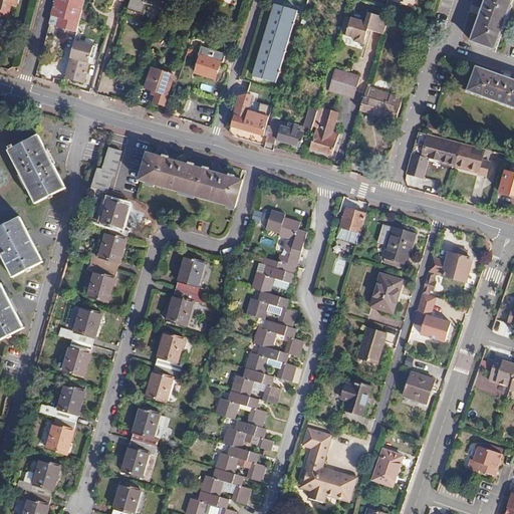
[(0,0),(0,16),(7,19),(11,5),(16,6),(17,0),(0,0)]
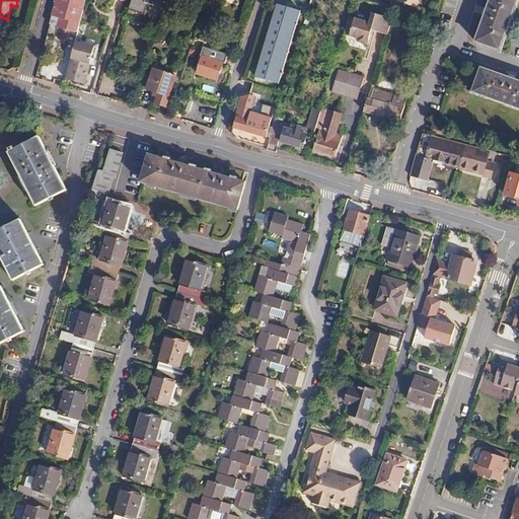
[(77,32),(85,0),(84,0),(55,0),(49,25),(77,32)]
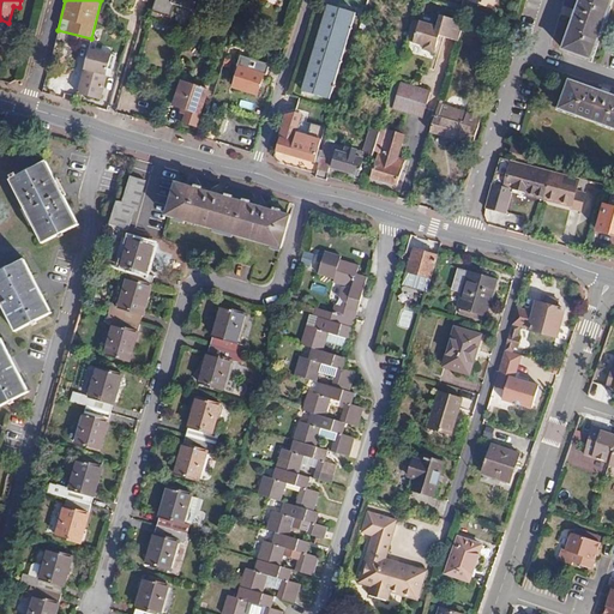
[(193,10),(196,0),(156,0),(151,18),(169,24),(175,5),(193,10)]
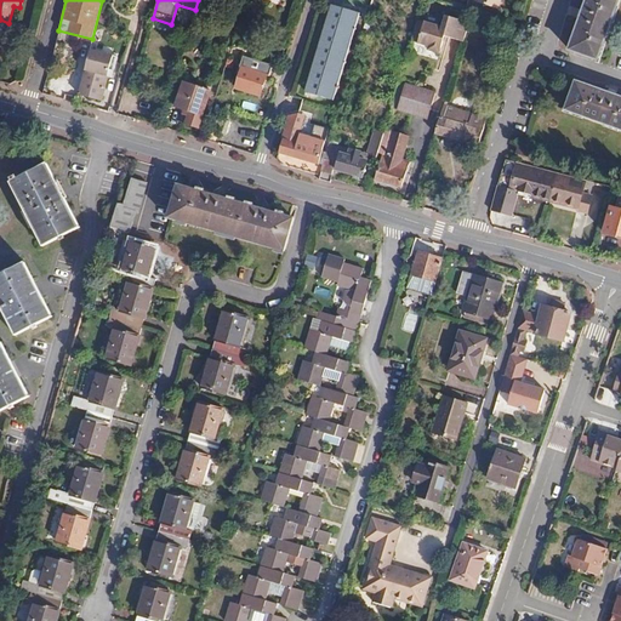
[(586,0),(569,50),(598,61),(619,0),(586,0)]
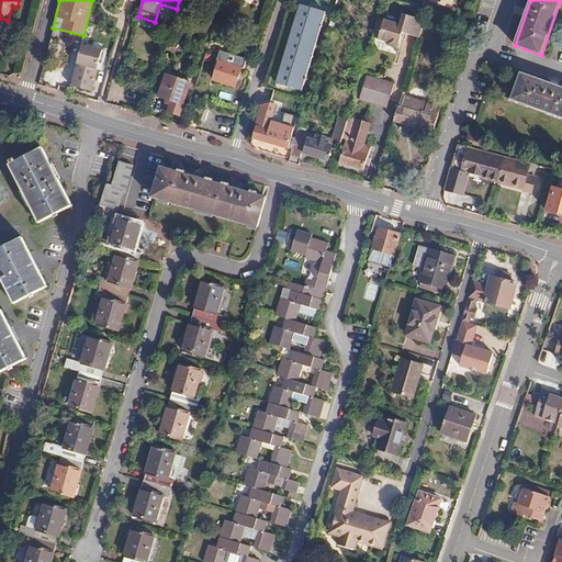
[(301,3),(277,83),(302,91),(326,11),(301,3)]
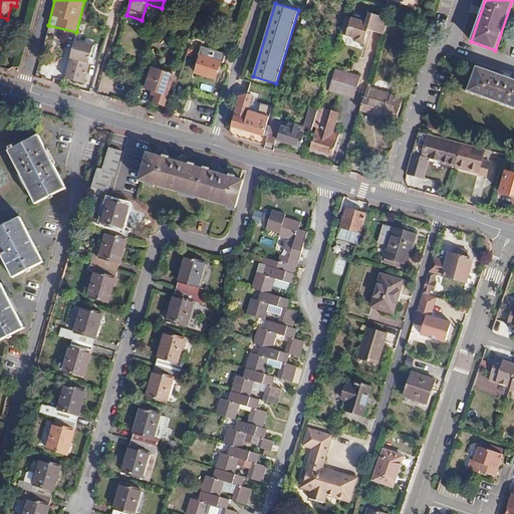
[(365,34),(366,29),(383,34),(389,18),(369,12),(366,22),(345,16),(340,34),(356,38),(355,41),(364,44),(367,34),(365,34)]
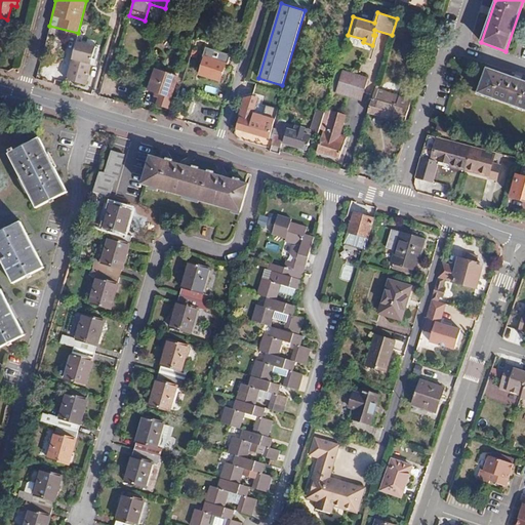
[(86,85),(96,48),(75,42),(66,79),(86,85)]
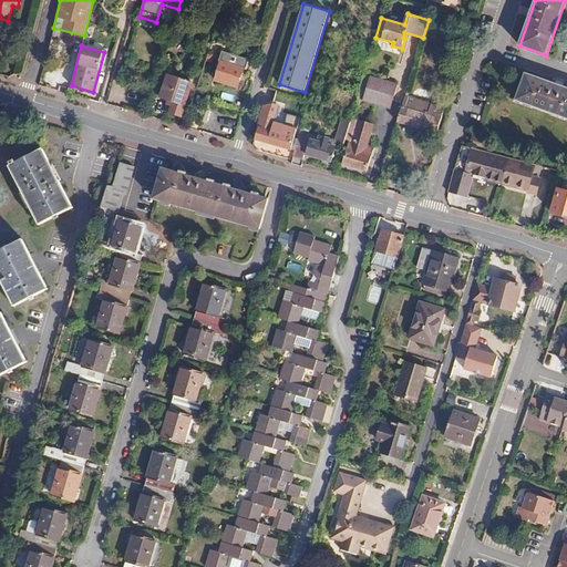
[(223,51),(219,61),(220,62),(215,80),(218,81),(238,86),(245,69),(246,69),(249,60),(244,58),(223,51)]
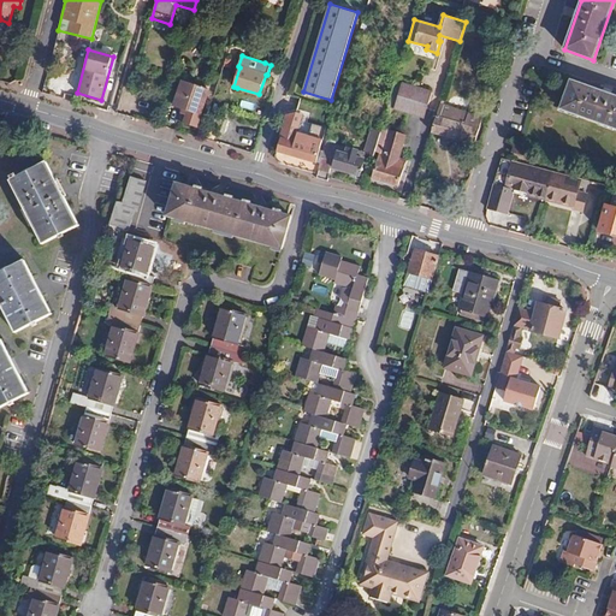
[(196,126),(209,90),(182,81),(173,106),(182,108),(181,112),(187,113),(184,123),(196,126)]
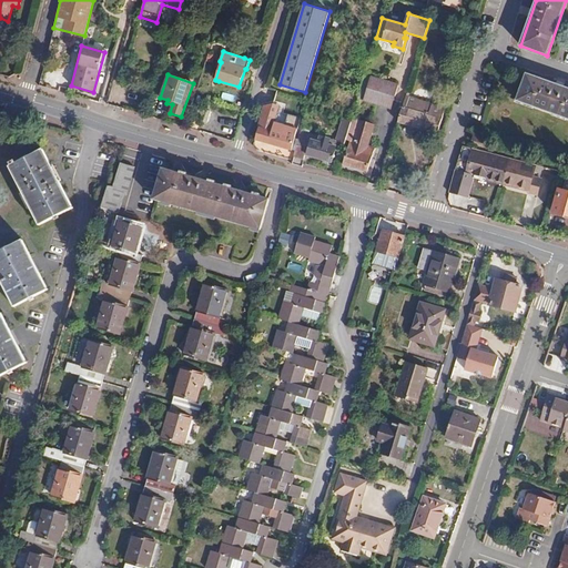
[(567,89),(526,74),(516,101),(567,119),(567,89)]
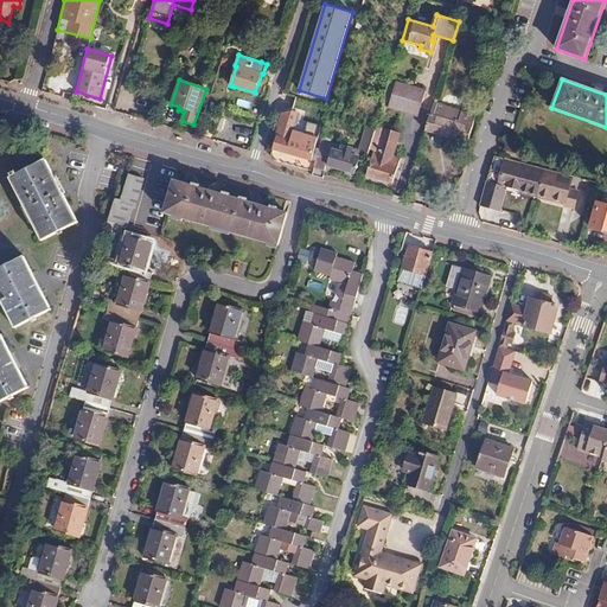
[(417,116),(426,90),(397,82),(389,109),(417,116)]
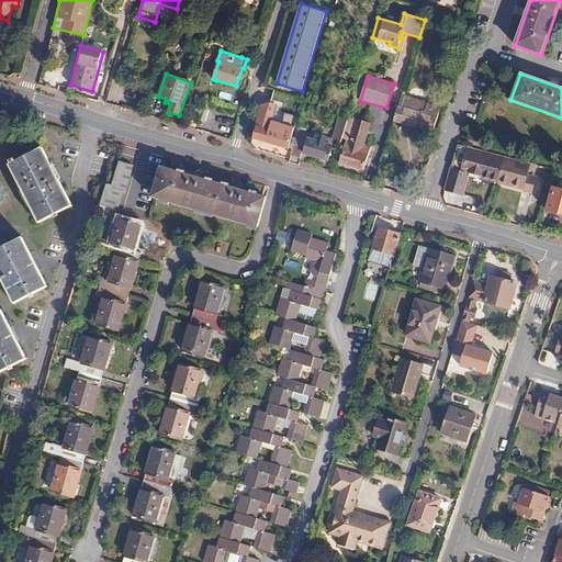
[(433,133),(440,107),(402,96),(394,122),(433,133)]
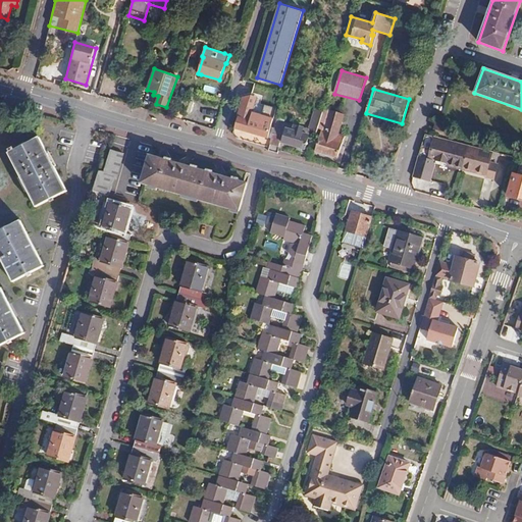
[(271,140),(277,120),(278,117),(263,112),(261,119),(256,118),(257,115),(253,113),(255,106),(243,102),(233,132),(237,137),(269,147),(271,140)]
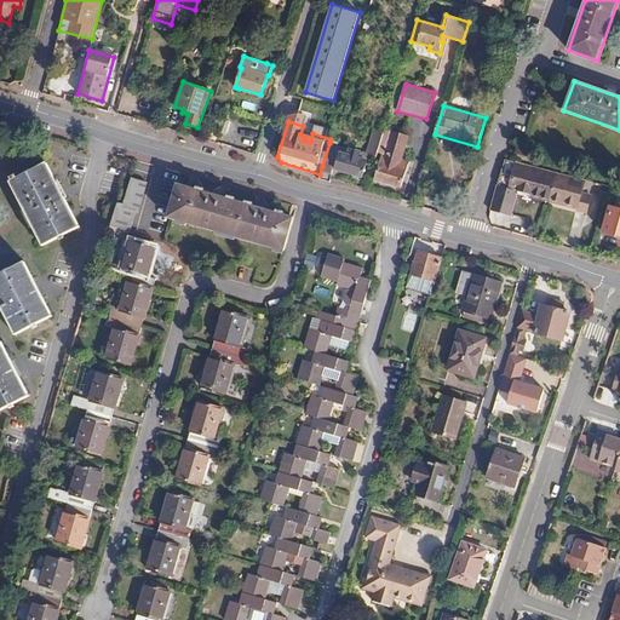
[(375,156),(383,135),(383,133),(373,130),(366,154),(375,156)]
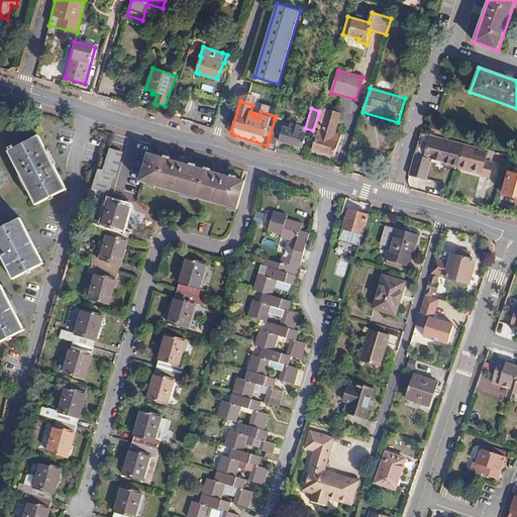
[(334,157),(341,134),(336,132),(341,114),(320,108),(319,111),(319,112),(314,127),(318,129),(312,150),(334,157)]
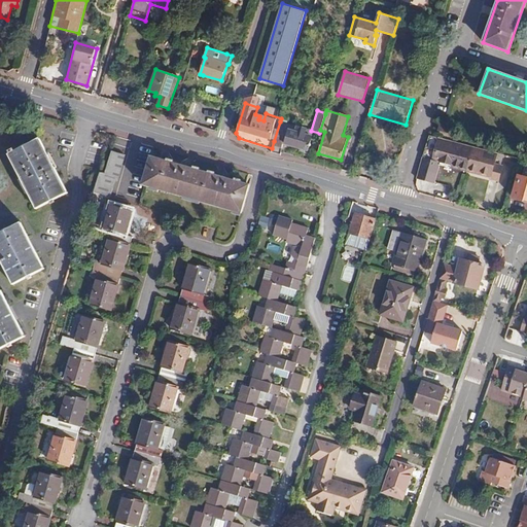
[(306,134),(306,130),(280,121),(274,141),(272,148),(271,152),(279,154),(280,151),(282,144),(307,151),(312,136),(306,134)]
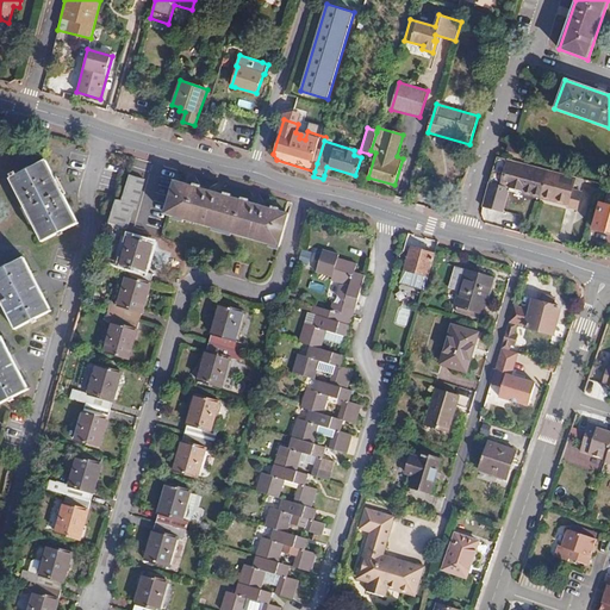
[(506,151),(521,155),(523,145),(508,142),(506,151)]
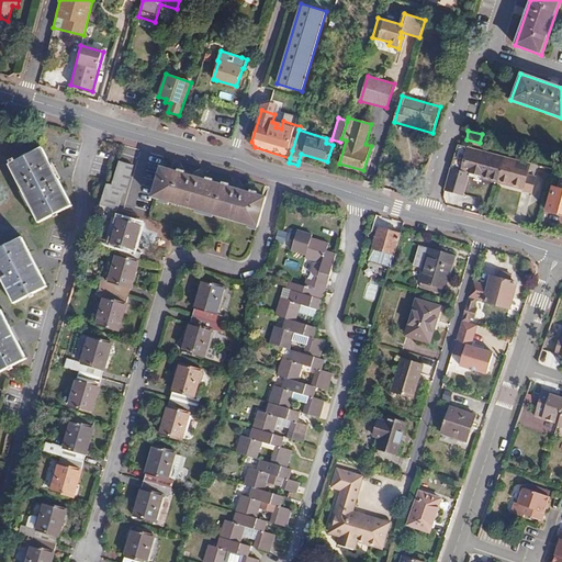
[(9,165),(40,223),(72,206),(42,148),(9,165)]
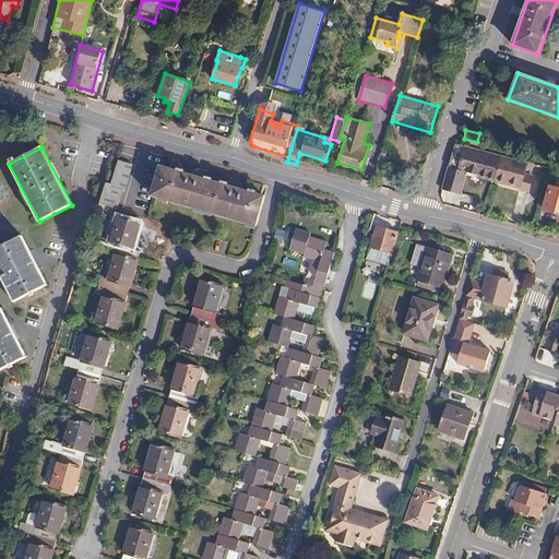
[(389,166),(393,151),(383,149),(379,163),(389,166)]
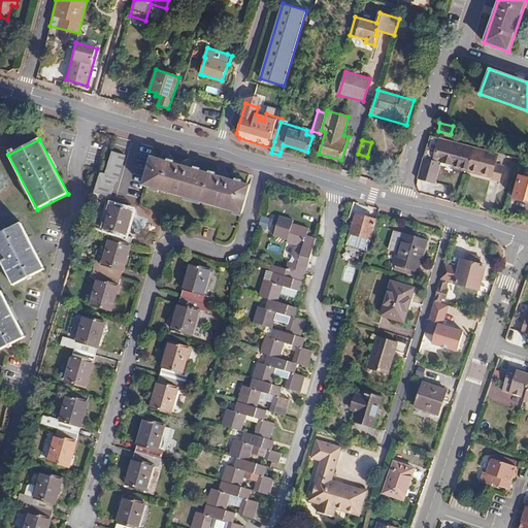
[(492,173),(496,156),(439,141),(434,161),(423,159),(417,179),(434,184),(440,163),(467,169),(468,168),(492,173)]
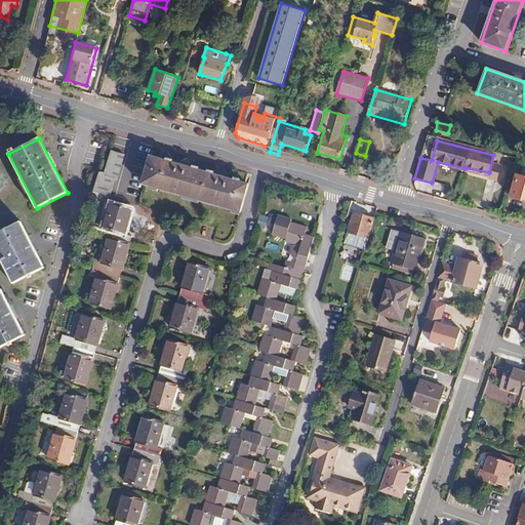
[(110,197),(114,180),(117,180),(124,155),(111,151),(105,173),(99,171),(93,192),(110,197)]
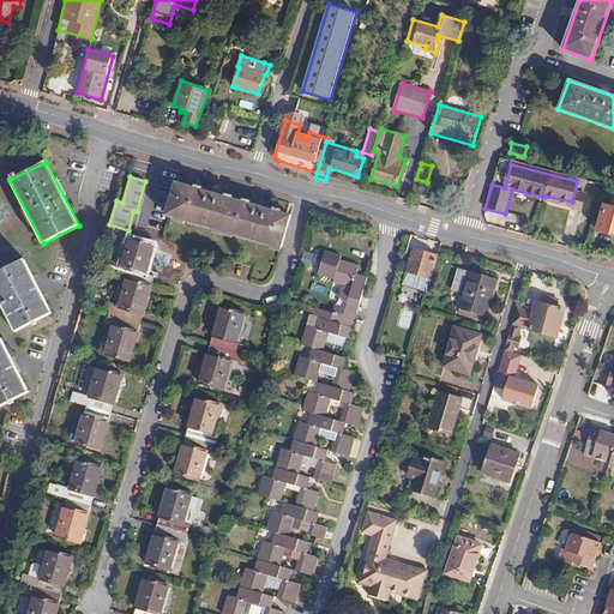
[(290,216),(175,182),(166,216),(281,250),(290,216)]
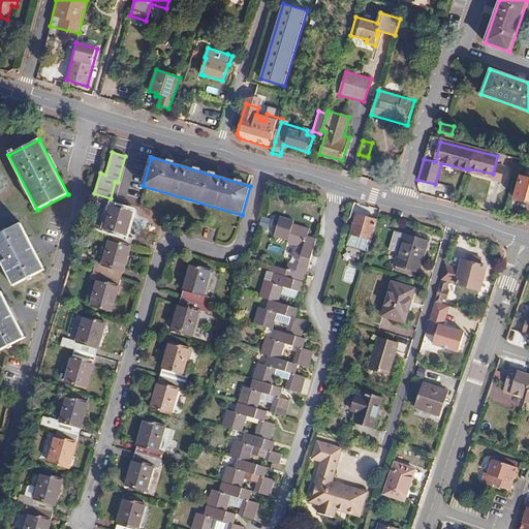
[(528,178),(520,176),(515,198),(528,203),(528,178)]
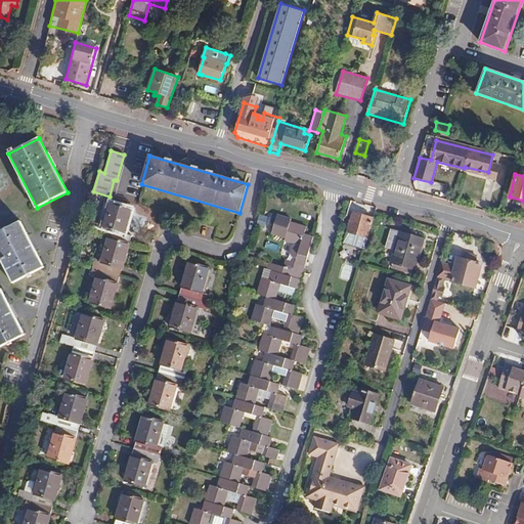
[(123,243),(133,209),(106,202),(96,234),(108,238),(123,243)]
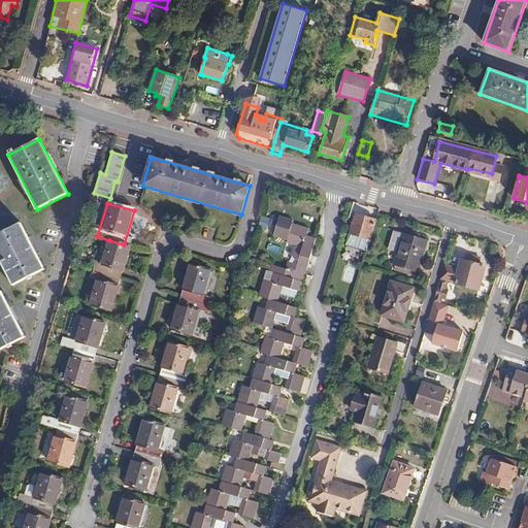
[(371,240),(376,220),(355,213),(350,233),(371,240)]
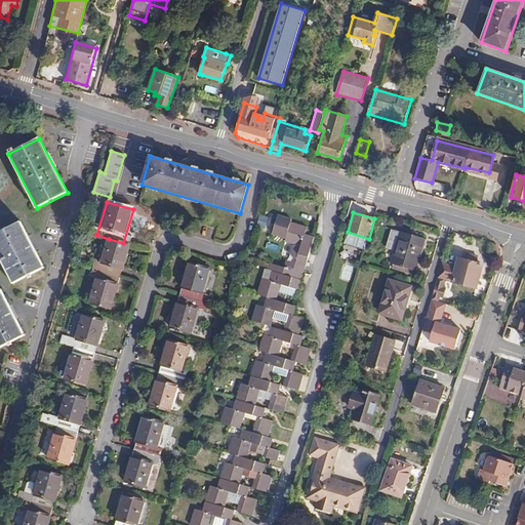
[(306,234),(307,227),(291,221),(291,219),(278,215),(272,235),(286,239),(285,242),(300,246),(297,258),(293,257),(292,261),(286,260),(284,268),(304,273),(315,237),(306,234)]
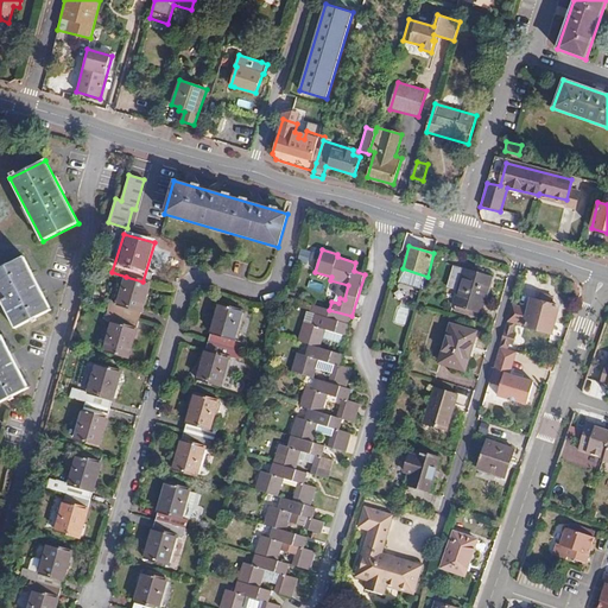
[(0,268),(0,298),(16,328),(51,310),(24,257),(0,268)]
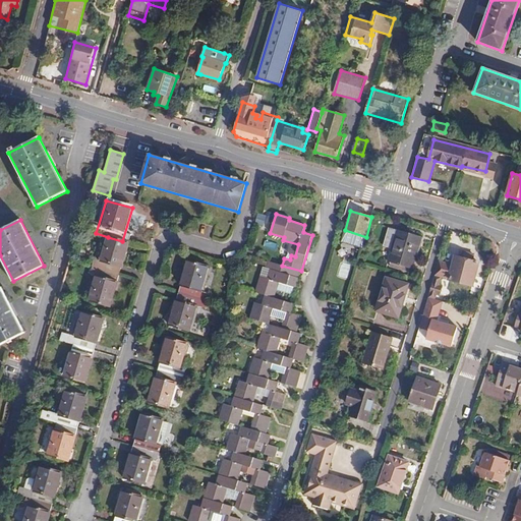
[(414,269),(422,238),(415,236),(416,231),(406,228),(405,232),(389,227),(383,245),(392,248),(389,261),(391,262),(411,268),(414,269)]
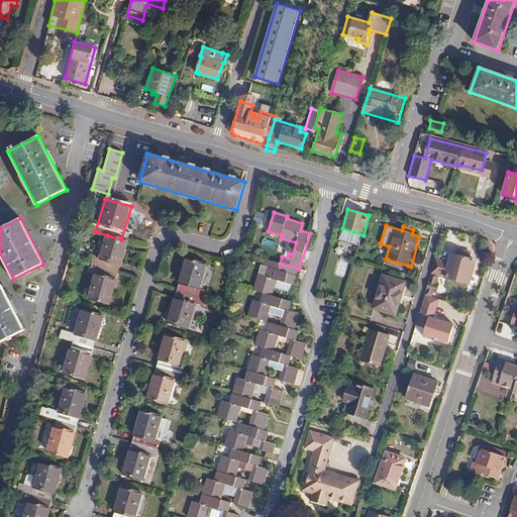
[(118,273),(127,240),(121,239),(107,235),(100,259),(94,256),(92,265),(118,273)]
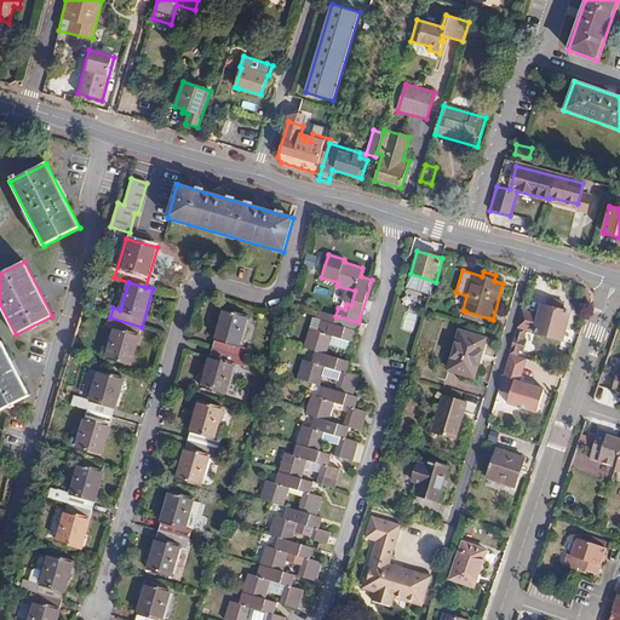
[(562,340),(570,313),(562,311),(564,303),(551,299),(550,308),(541,305),(540,315),(523,310),(517,328),(562,340)]
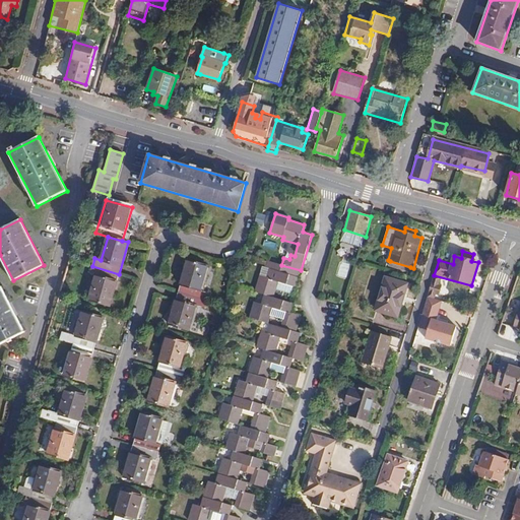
[(201,289),(208,266),(188,260),(179,291),(208,300),(210,293),(201,289)]
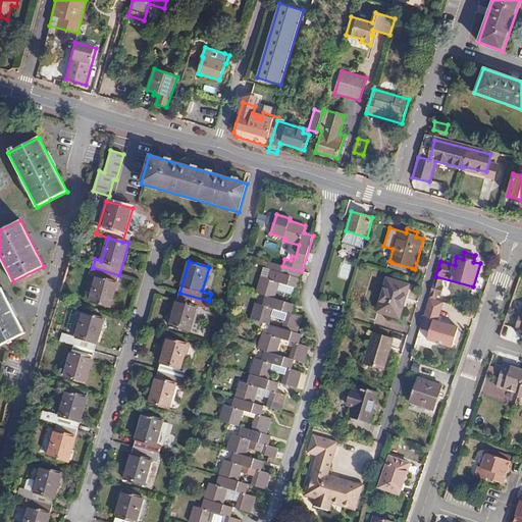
[(298,289),(302,271),(282,266),(267,261),(265,269),(270,270),(268,278),(260,276),(256,293),(266,296),(275,299),(277,291),(294,296),(296,289),(298,289)]
